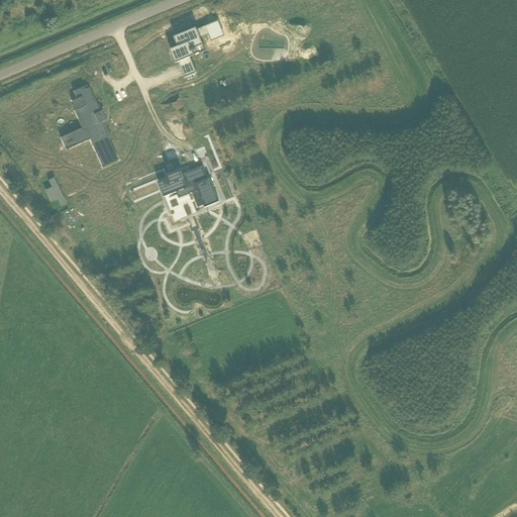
[(173,48),(170,49),(173,57),(176,64),(178,63),(185,79),(197,74),(190,58),(194,56),(192,52),(196,49),(196,48),(198,47),(197,47),(203,44),(200,38),(200,37),(209,34),(206,26),(197,29),(196,28),(192,29),(177,35),(174,37),(178,46),(173,48)]
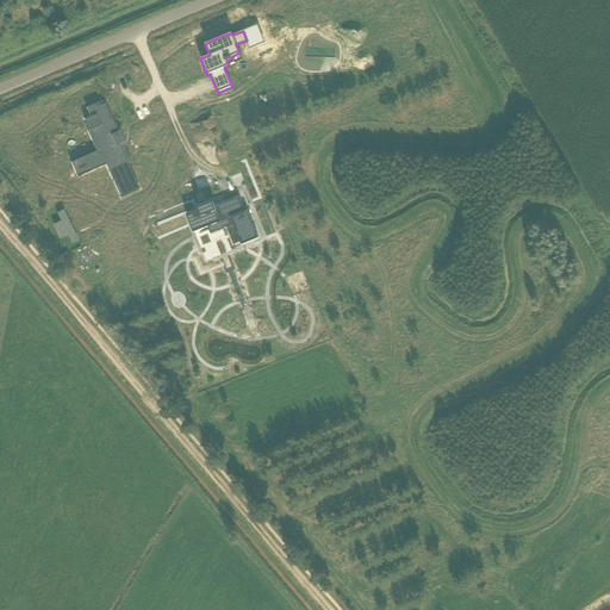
[(101,153),(83,161),(89,172),(105,165),(118,193),(137,185),(119,144),(124,141),(119,130),(118,131),(114,123),(105,104),(100,106),(98,103),(86,107),(91,117),(85,119),(89,131),(92,130),(101,153)]
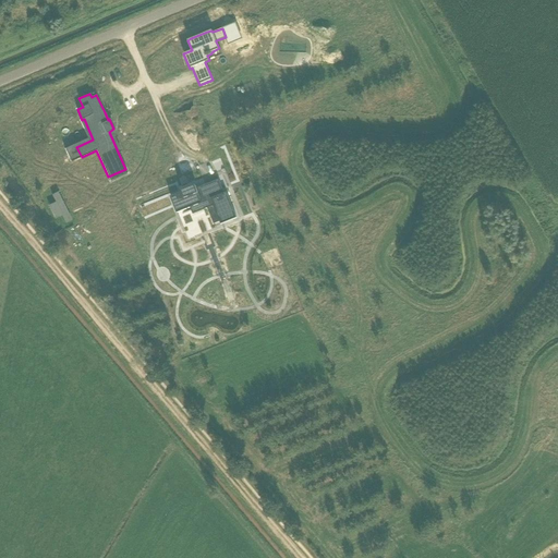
[(93,140),(84,119),(82,120),(81,120),(88,137),(65,147),(71,161),(82,157),(76,147),(93,140)]
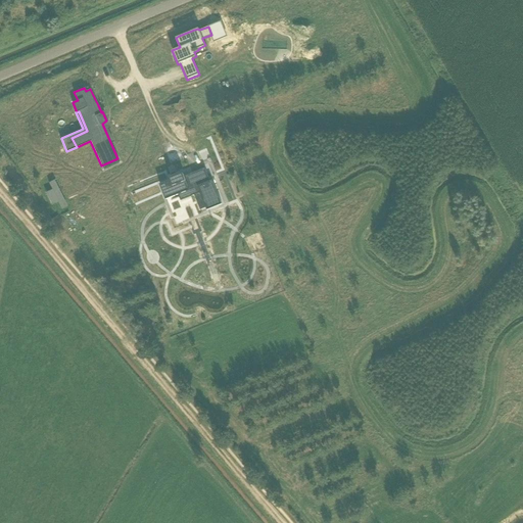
[(188,120),(183,124),(191,134),(195,130),(188,120)]
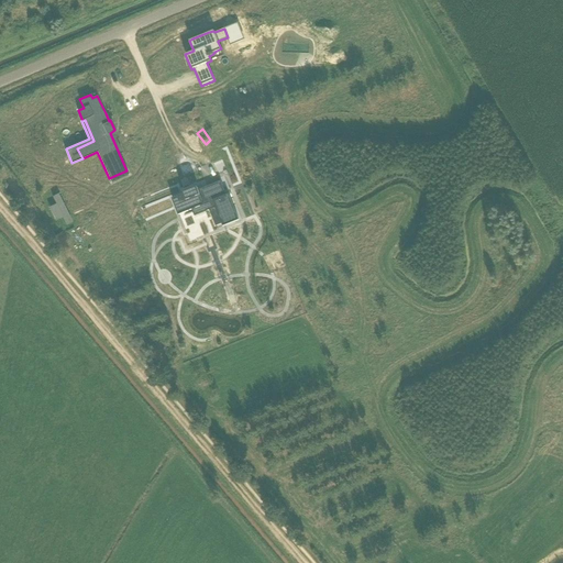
[(184,194),(172,198),(178,216),(183,213),(194,209),(196,216),(209,210),(216,208),(221,223),(223,227),(239,220),(228,194),(227,195),(221,180),(198,190),(198,188),(197,188),(197,187),(196,187),(196,186),(195,186),(194,186),(192,186),(183,190),(184,194)]
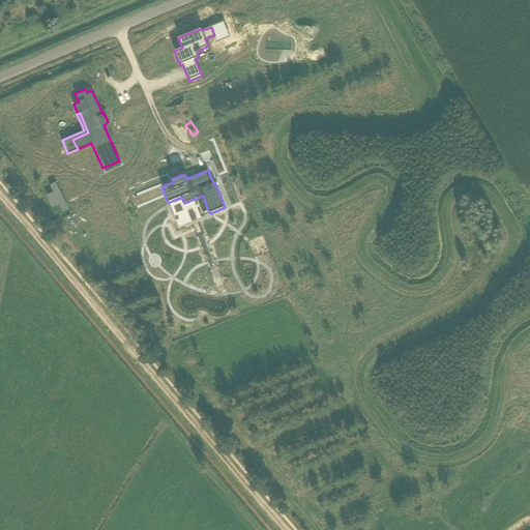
[(55,182),(50,185),(53,192),(59,204),(62,211),(68,208),(55,182)]
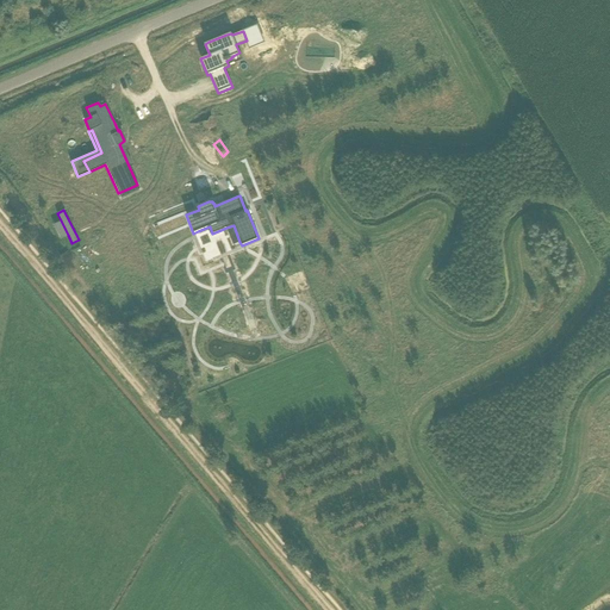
[(68,235),(61,221),(54,224),(60,238),(68,235)]
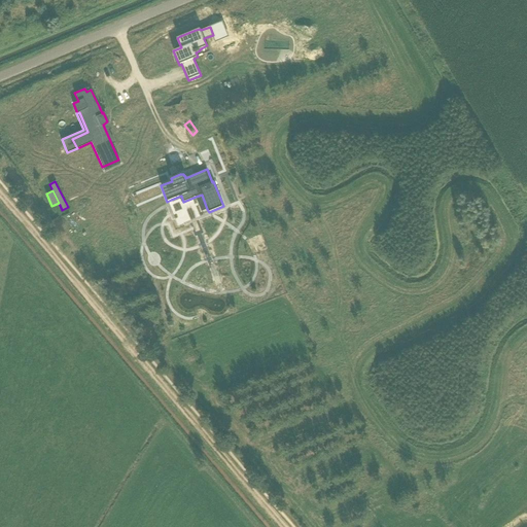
[(202,195),(196,197),(202,211),(207,209),(202,195)]
